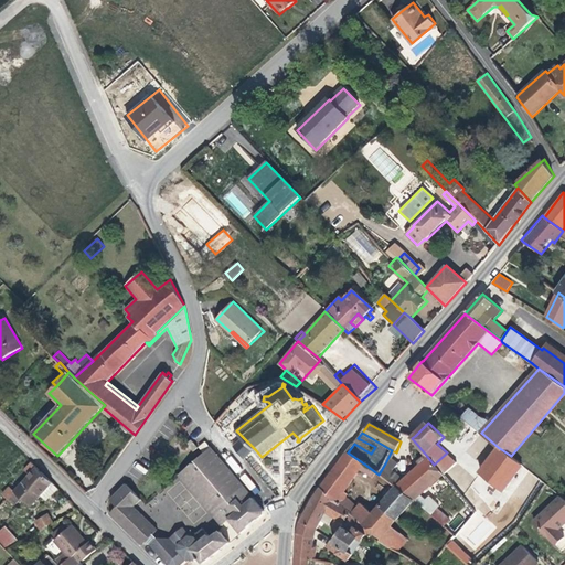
[(255,449),(244,438),(235,447),(244,458),(255,449)]
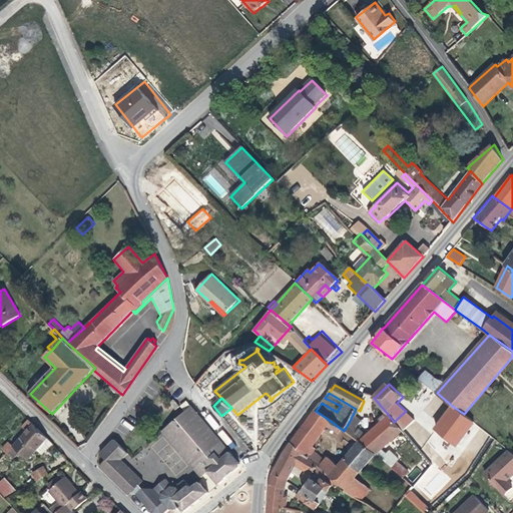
[(184,412),(191,406),(187,401),(180,407),(184,412)]
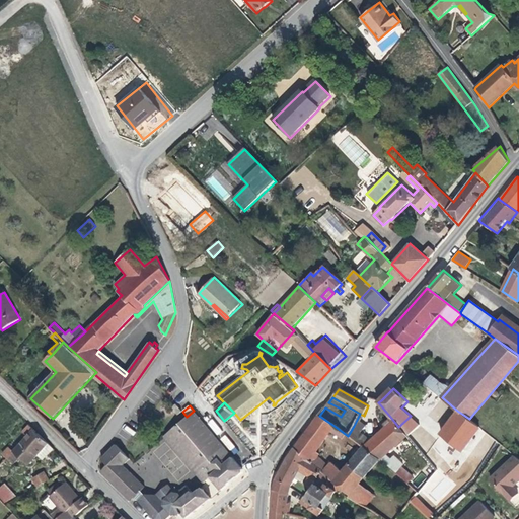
[(220,469),(233,458),(194,411),(163,436),(203,484),(210,477),(220,469)]
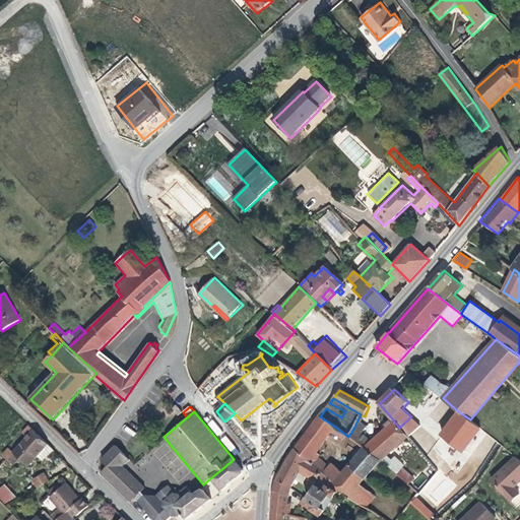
[(463,452),(479,428),(470,419),(458,411),(442,435),(463,452)]
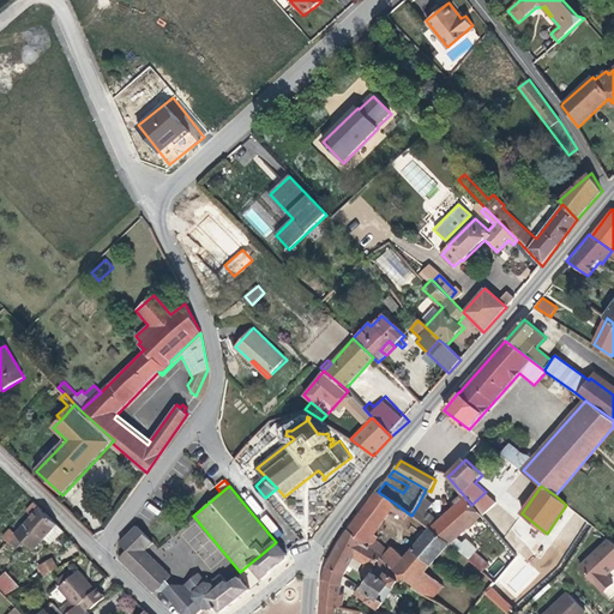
[(397,505),(378,492),(349,531),(380,558),(402,576),(416,584),(445,551),(451,555),(457,548),(451,545),(429,529),(404,557),(392,546),(389,549),(378,541),(379,537),(375,535),(397,505)]
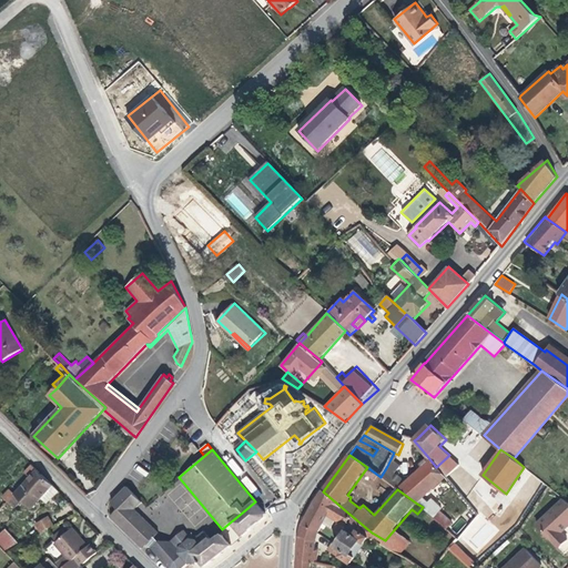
[(417,504),(446,478),(436,467),(427,456),(418,464),(421,467),(406,480),(387,466),(381,477),(397,489),(417,504)]
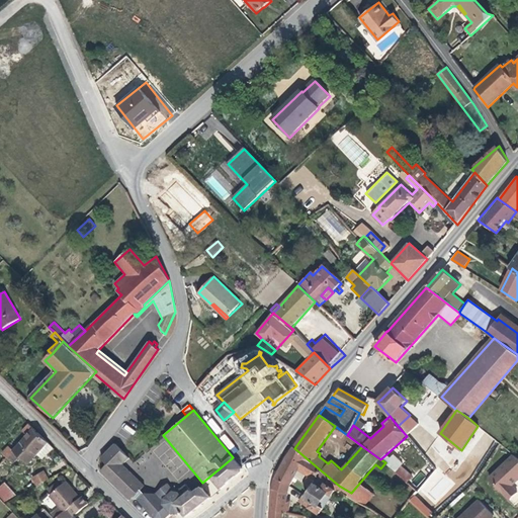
[(27,434),(33,427),(28,423),(22,429),(27,434)]
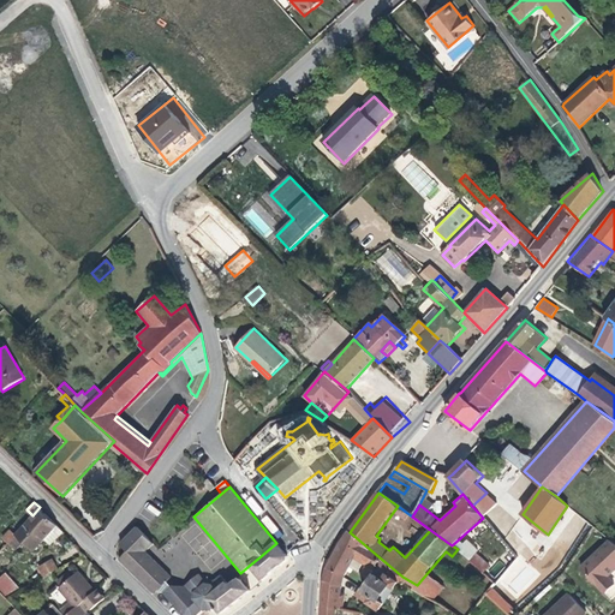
[(151,503),(145,508),(154,518),(160,513),(151,503)]
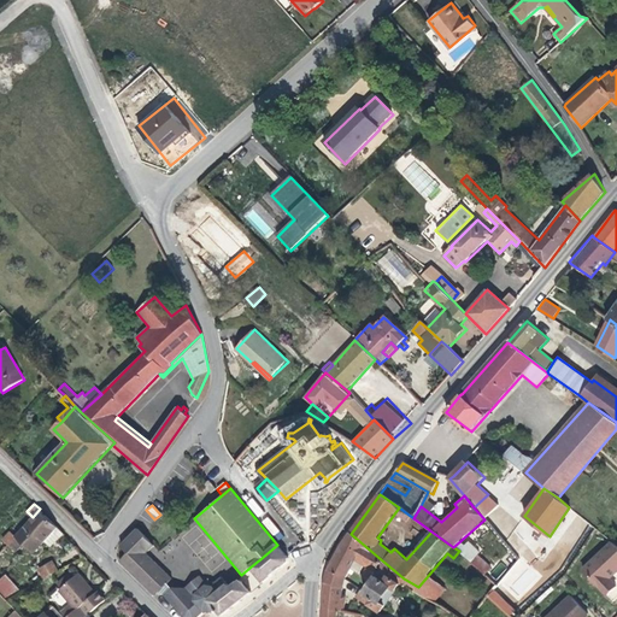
[(33,517),(16,535),(25,544),(34,552),(54,532),(60,538),(64,533),(40,509),(33,517)]
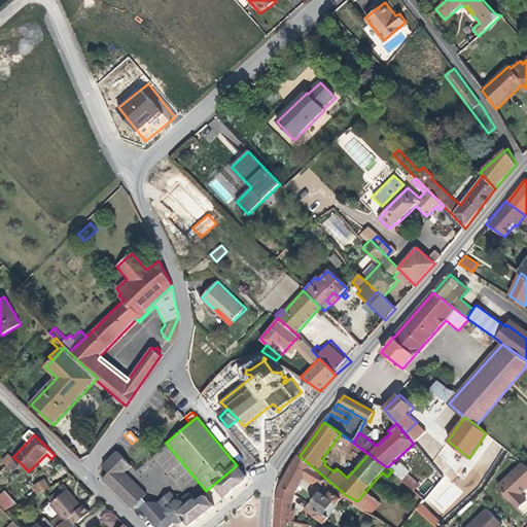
[(460,472),(469,458),(448,441),(436,454),(460,472)]
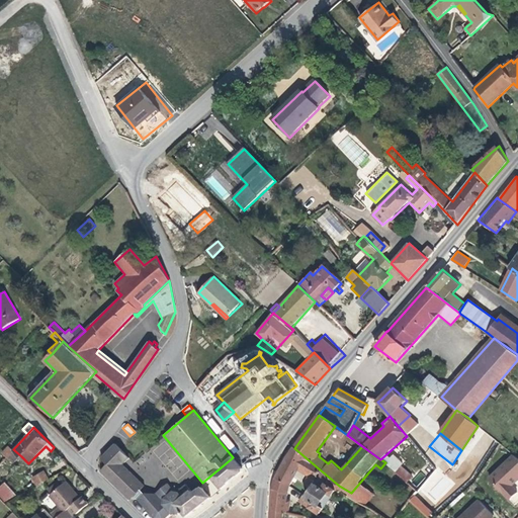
[(2,452),(7,457),(13,449),(9,444),(2,452)]
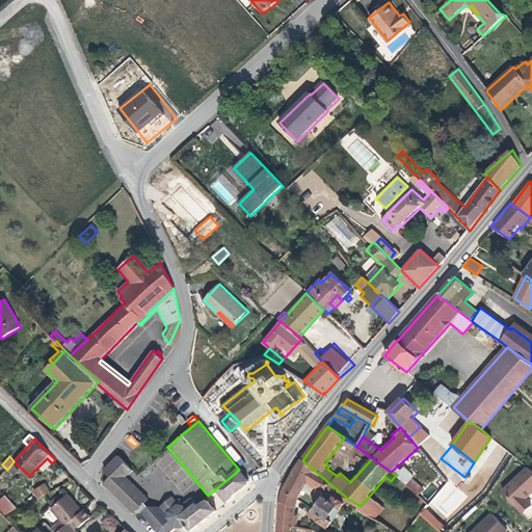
[(127,477),(133,471),(118,456),(104,470),(111,477),(106,482),(134,513),(135,513),(145,503),(149,500),(127,477)]
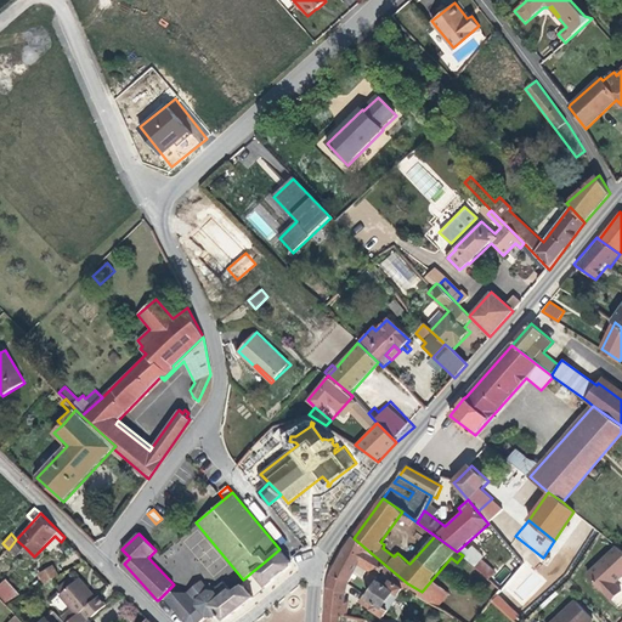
[(378,576),(385,565),(354,538),(345,552),(332,574),(332,577),(349,584),(354,574),(362,580),(368,570),(378,576)]
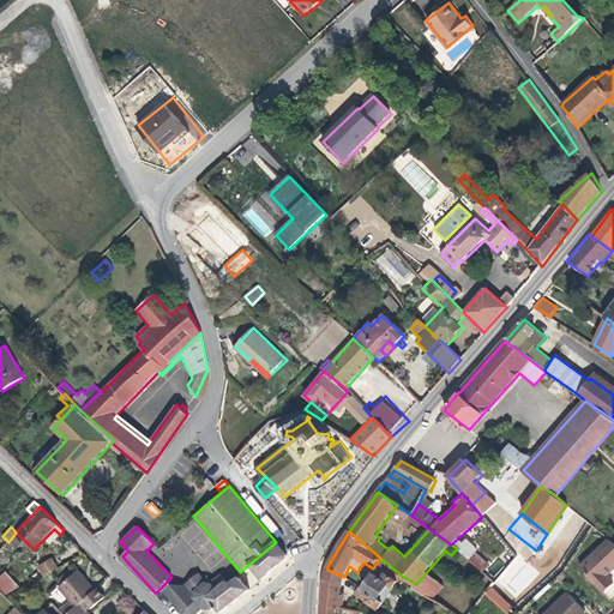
[(16,533),(8,542),(17,549),(25,541),(16,533)]
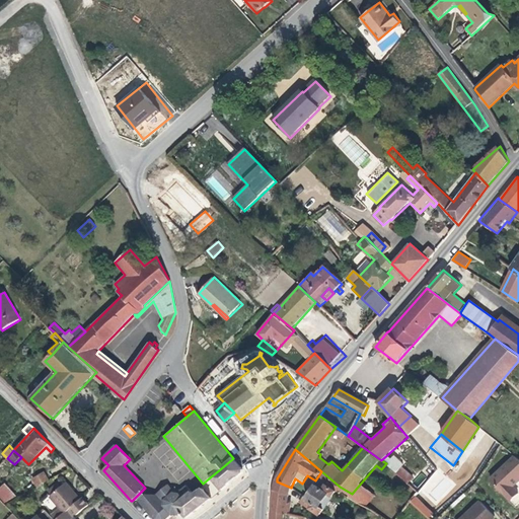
[(391,453),(384,461),(396,471),(403,463),(391,453)]
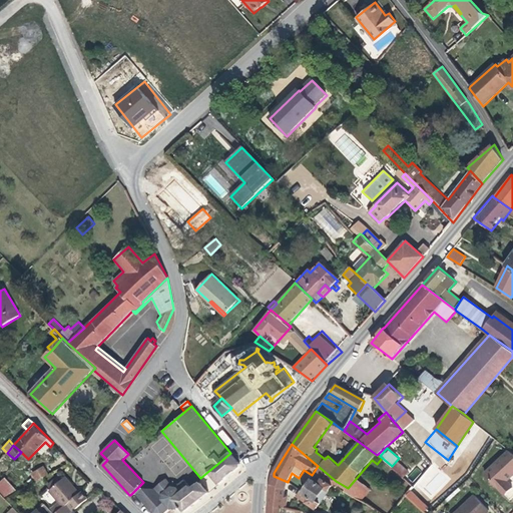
[(512,452),(507,448),(485,472),(510,499),(512,495),(512,485),(512,486),(506,480),(512,473),(512,452)]
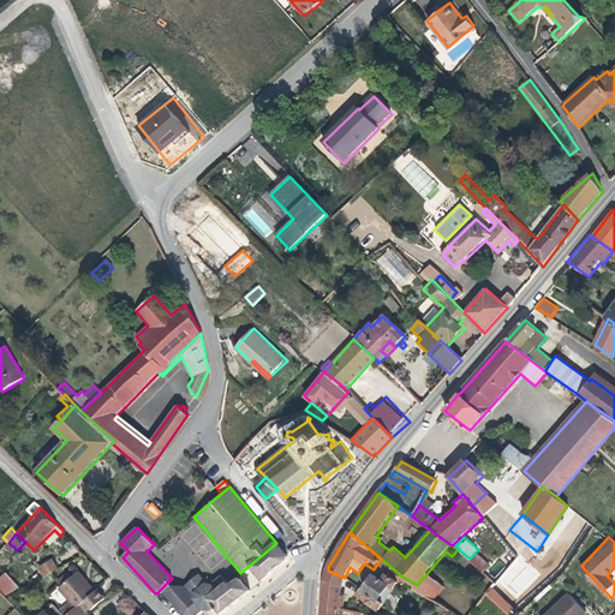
[(252,569),(264,581),(287,562),(288,557),(276,543),(261,556),(249,566),(252,569)]
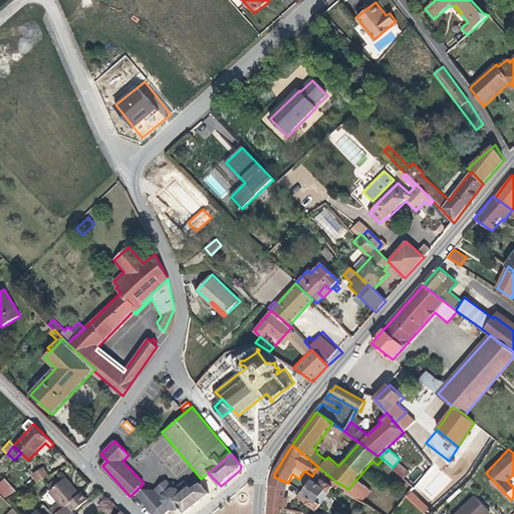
[(392,470),(404,480),(410,472),(398,462),(392,470)]
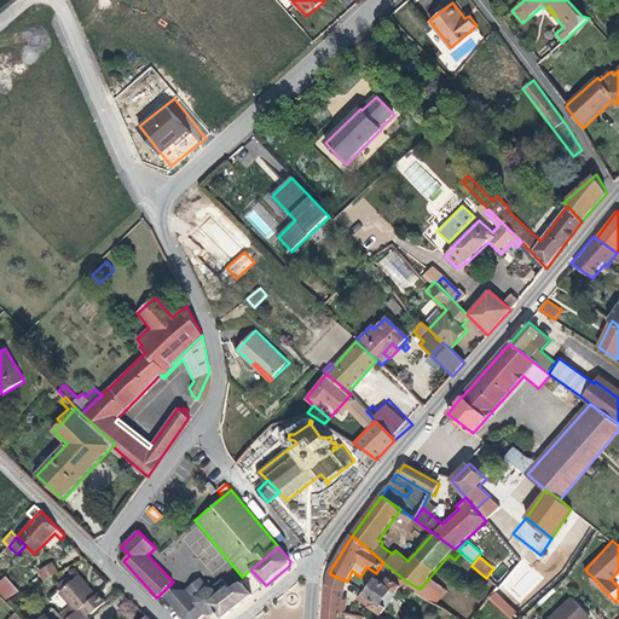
[(44,582),(58,572),(51,561),(36,572),(44,582)]
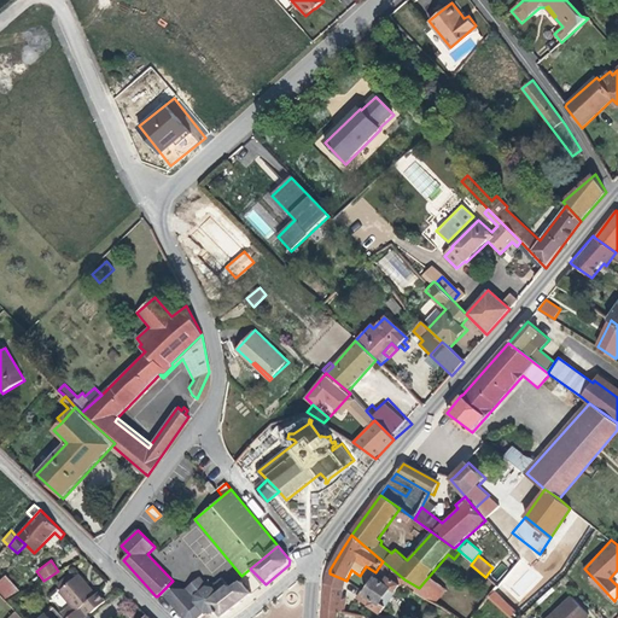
[(362,592),(357,600),(369,607),(371,607),(382,614),(401,587),(404,579),(383,561),(375,572),(377,573),(377,578),(366,594),(362,592)]
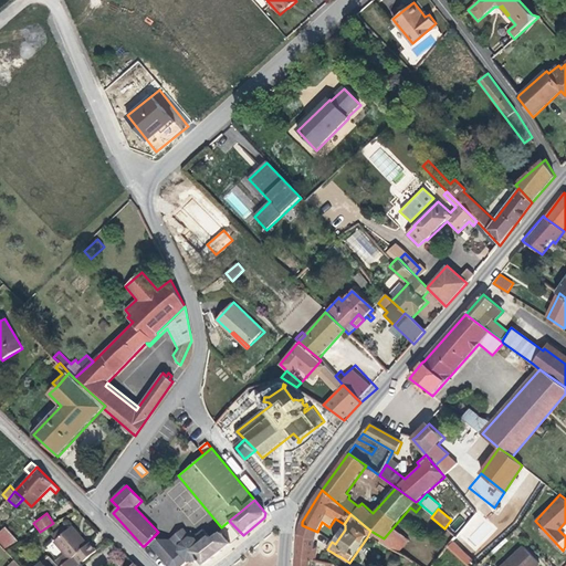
[(317,532),(302,525),(300,534),(304,536),(312,540),(315,541),(317,532)]
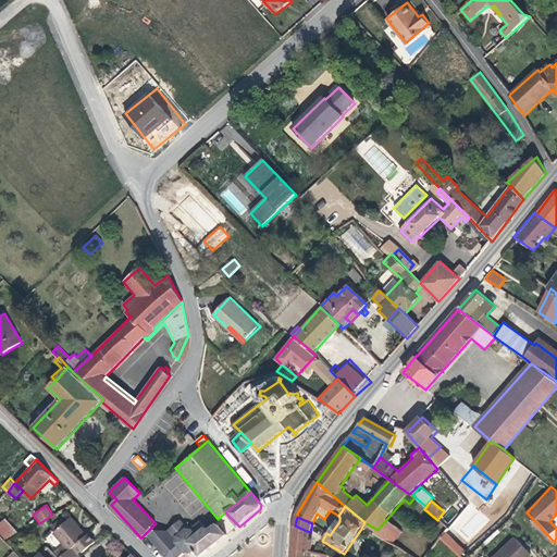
[(17,531),(5,518),(0,522),(0,530),(7,536),(17,531)]
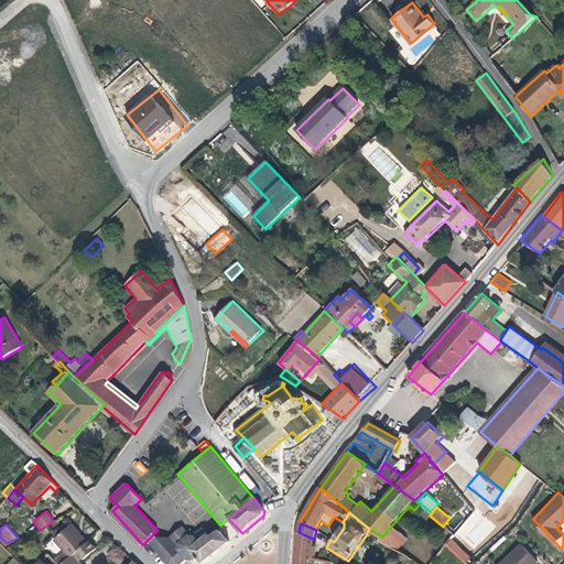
[(69,557),(62,563),(77,563),(97,548),(89,540),(87,542),(72,524),(54,540),(69,557)]
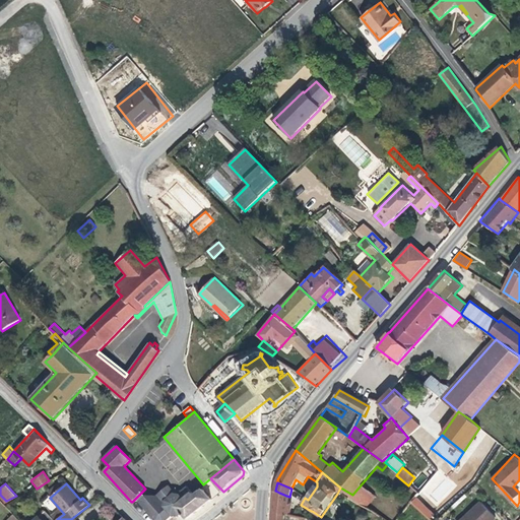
[(182,514),(186,519),(212,500),(209,497),(211,496),(207,491),(206,493),(202,489),(194,494),(187,486),(182,491),(173,490),(169,484),(163,491),(168,498),(164,502),(166,508),(168,512),(157,519),(167,519),(172,516),(180,516),(182,514)]
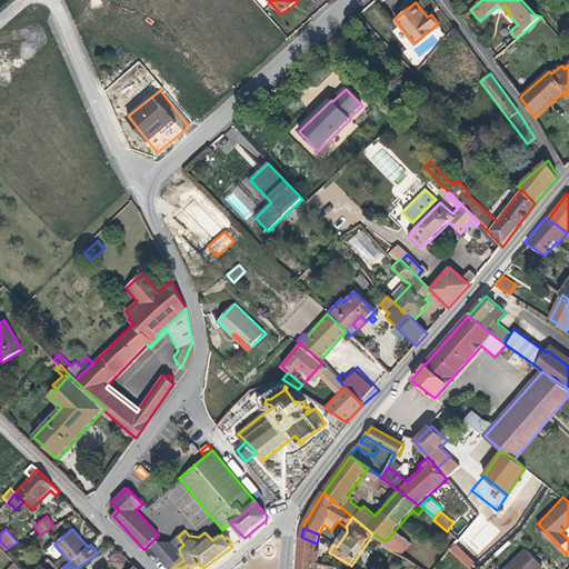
[(386,541),(385,542),(402,556),(412,545),(395,531),(386,541)]
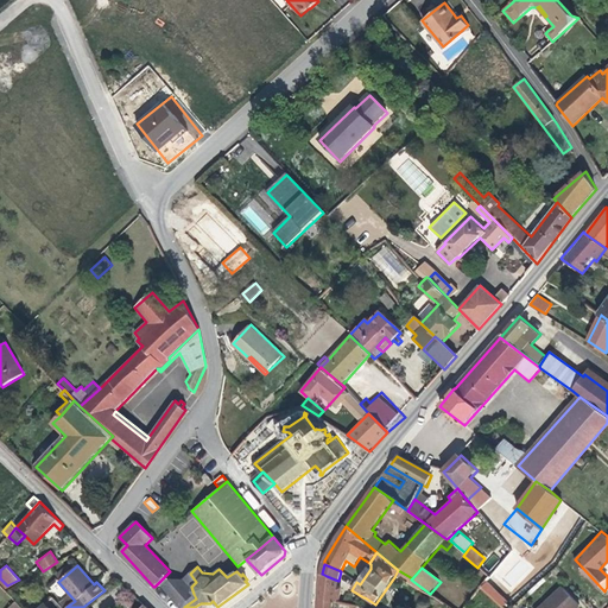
[(196,582),(190,574),(183,578),(170,580),(166,575),(154,587),(163,586),(182,607),(184,607),(196,599),(194,594),(191,587),(196,582)]
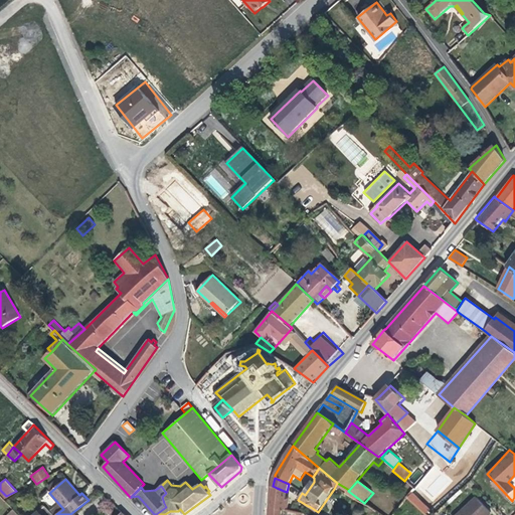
[(273,486),(272,488),(270,514),(282,514),(284,511),(288,512),(288,510),(289,500),(286,499),(287,492),(284,491),(277,488),(273,486)]
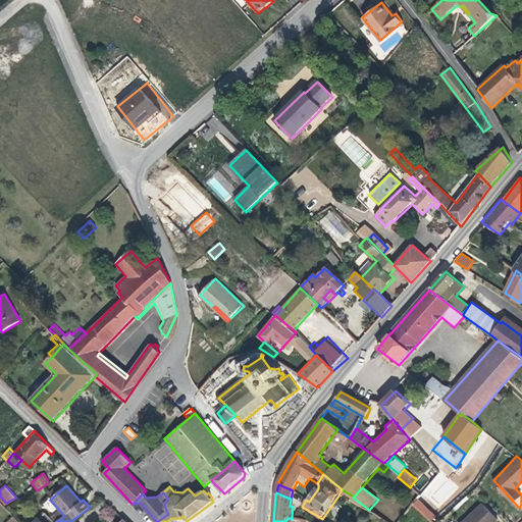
[(430,521),(431,521),(436,516),(417,499),(412,505),(430,521)]
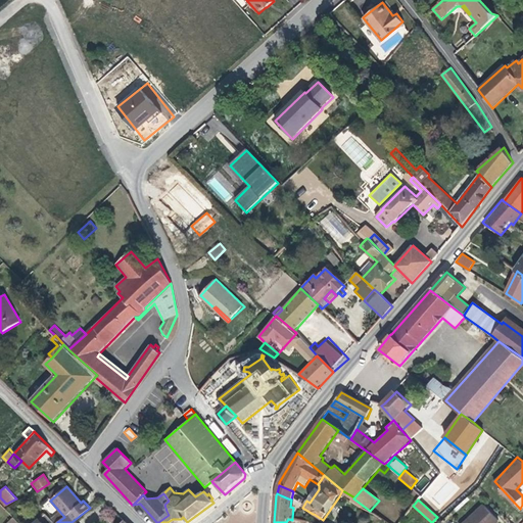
[(495,522),(500,520),(484,505),(465,522),(495,522)]
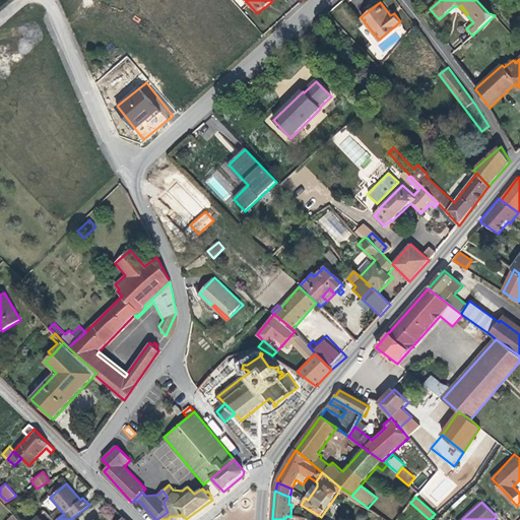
[(50,519),(51,519),(53,519),(46,511),(43,513),(46,515),(50,519)]
